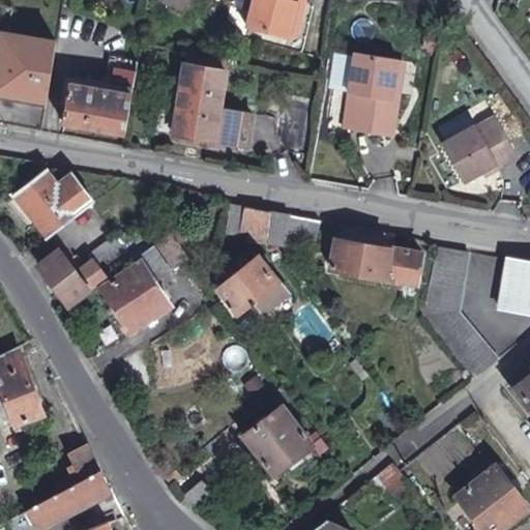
[(305,0),(253,0),(246,24),(290,35),(298,2),(305,3),(305,0)]
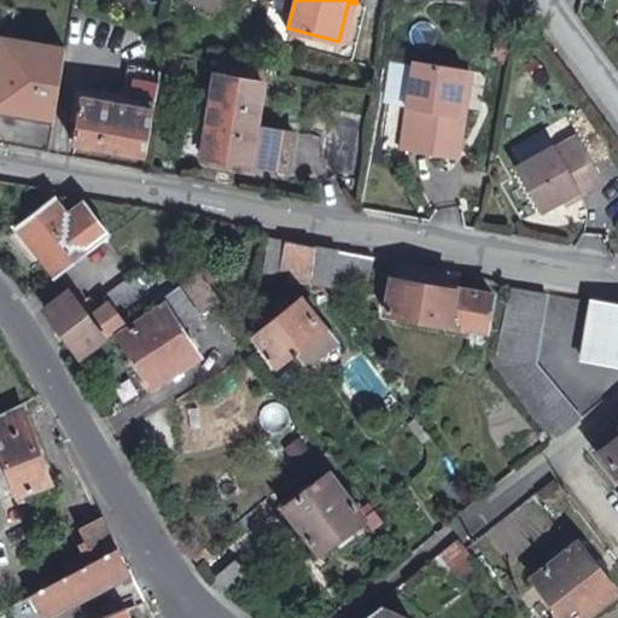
[(356,4),(348,3),(338,41),(345,44),(356,4)]
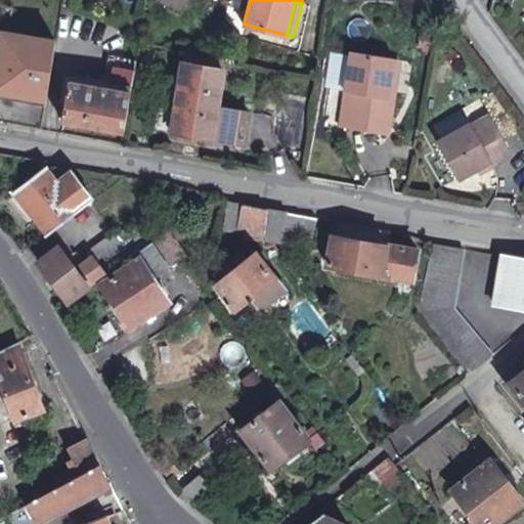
[(55,39),(3,31),(0,46),(0,91),(45,99),(55,39)]
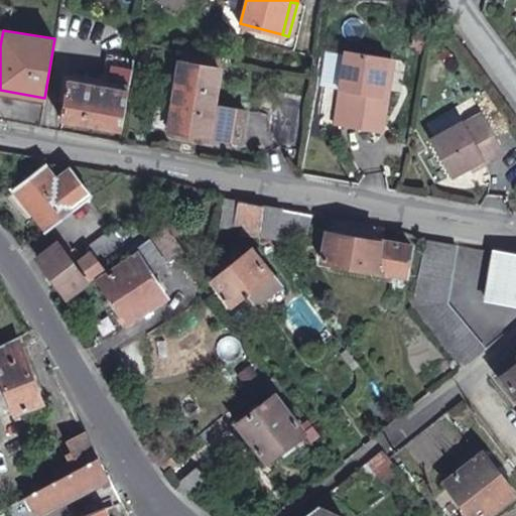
[(387,56),(346,49),(339,87),(347,87),(341,124),(383,130),(388,94),(382,93),(387,56)]
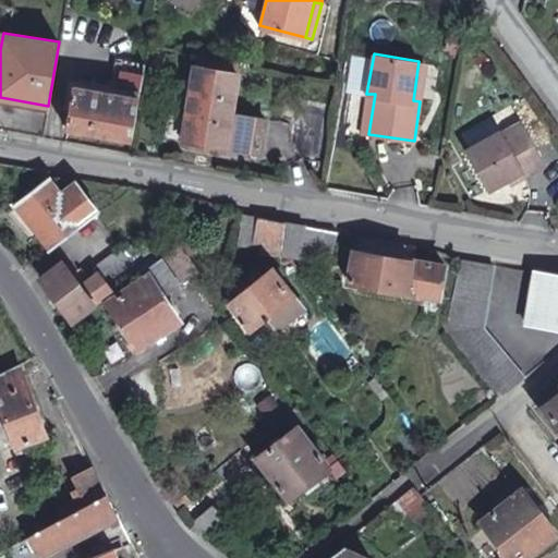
[(145,63),(114,56),(110,83),(75,77),(65,129),(133,141),(145,63)]
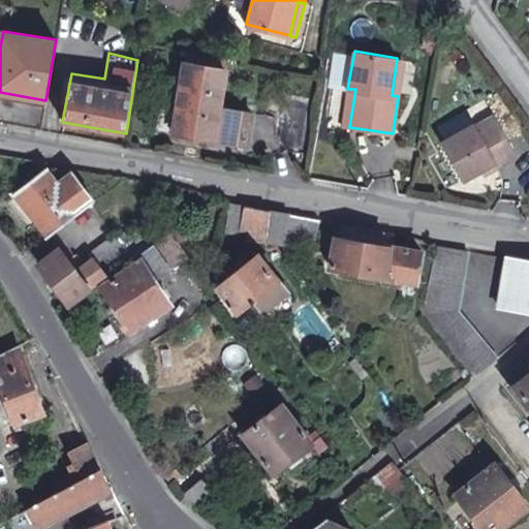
[(405,60),(397,58),(392,95),(398,96),(405,60)]
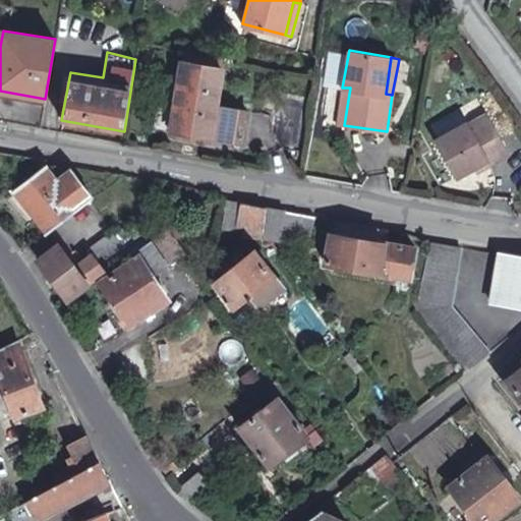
[(223,67),(182,60),(170,129),(244,142),(248,110),(218,105),(223,67)]
